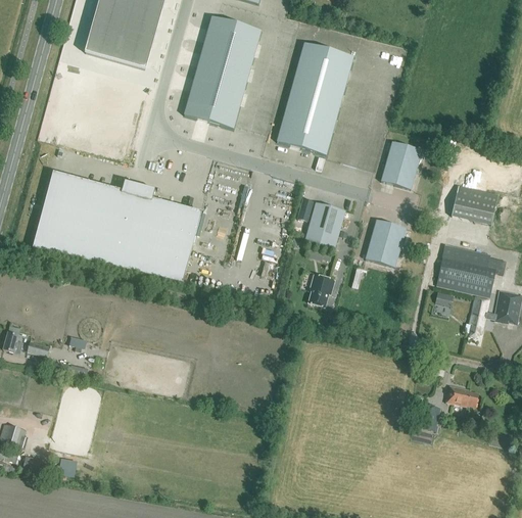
[(92,0),(90,9),(120,17),(122,7),(124,0),(92,0)]
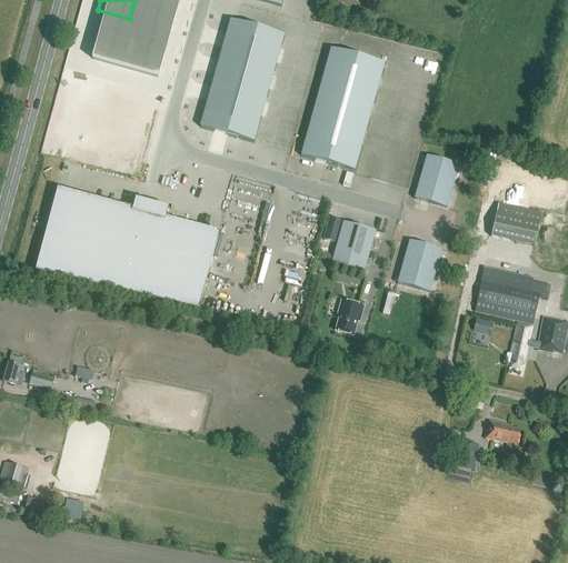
[(135,0),(132,8),(165,17),(168,6),(148,0),(135,0)]
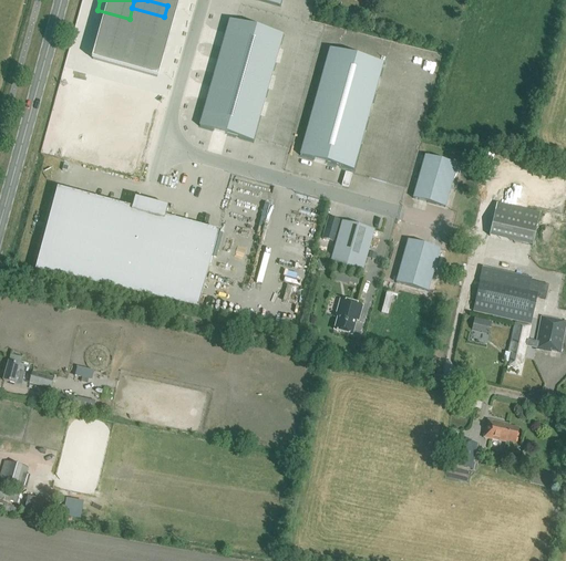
[(132,8),(130,19),(162,28),(164,17),(132,8)]
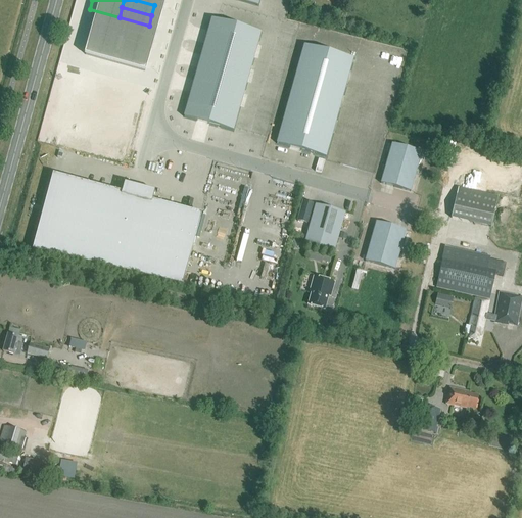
[(90,9),(85,29),(113,37),(120,17),(90,9)]
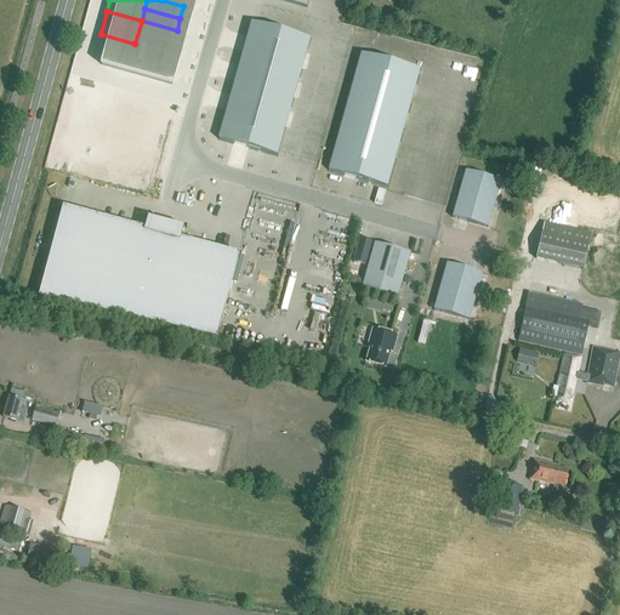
[(250,17),(217,134),(276,151),(308,33),(250,17)]
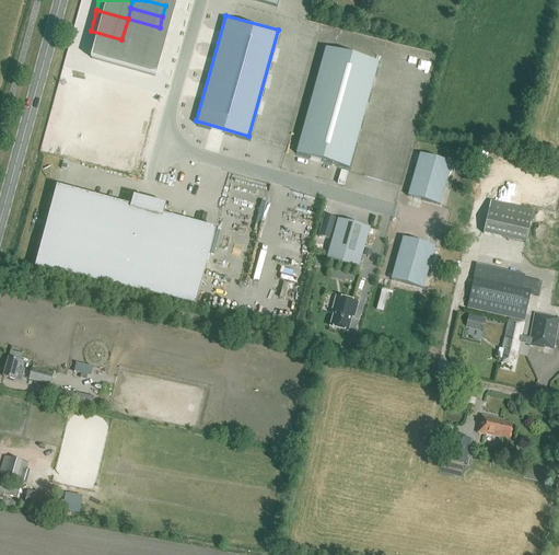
[(128,19),(121,39),(153,48),(160,27),(128,19)]
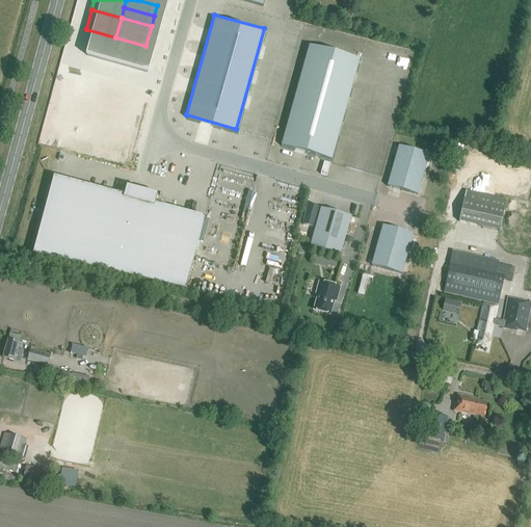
[(86,29),(80,50),(110,57),(115,37),(86,29)]
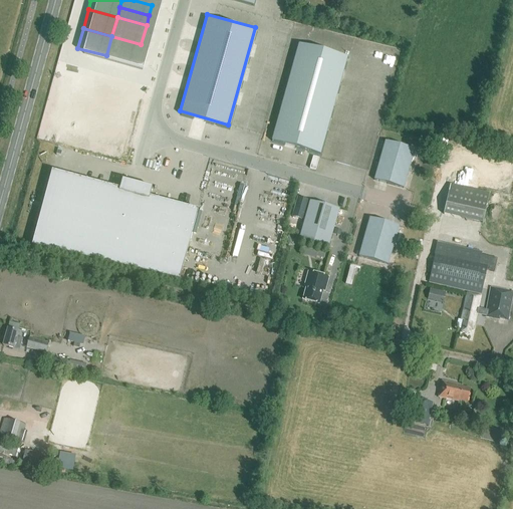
[(111,36),(106,55),(136,63),(141,44),(111,36)]
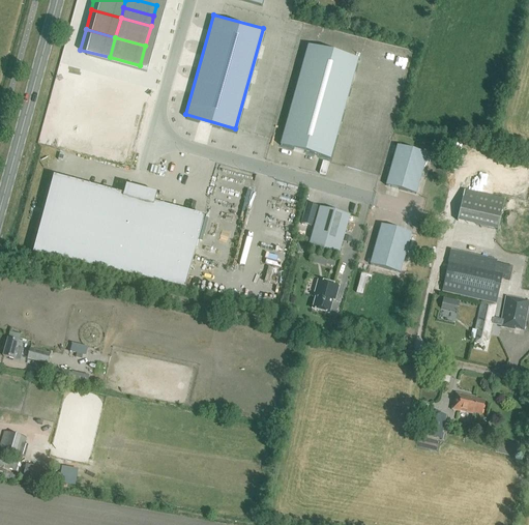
[(309,41),(281,141),(330,154),(358,55),(309,41)]
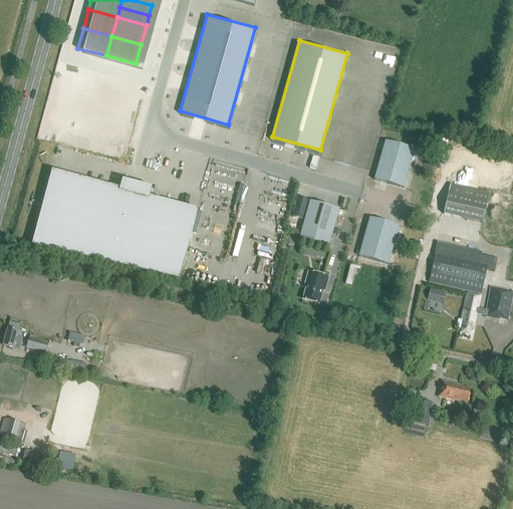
[(101,100),(107,81),(78,72),(72,92),(101,100)]
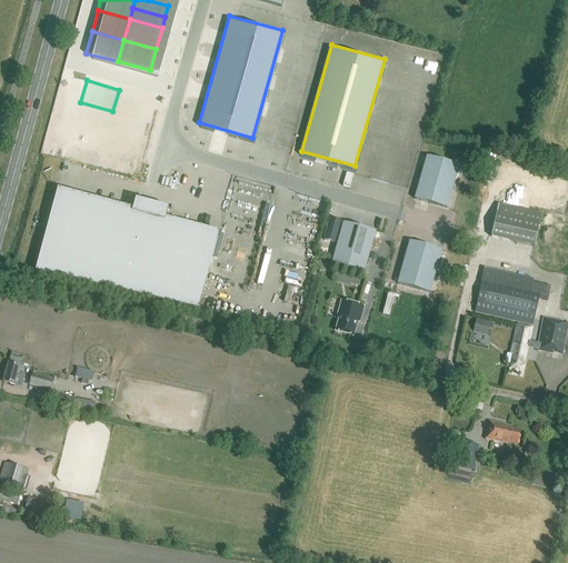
[(145,120),(151,99),(119,90),(112,111),(145,120)]
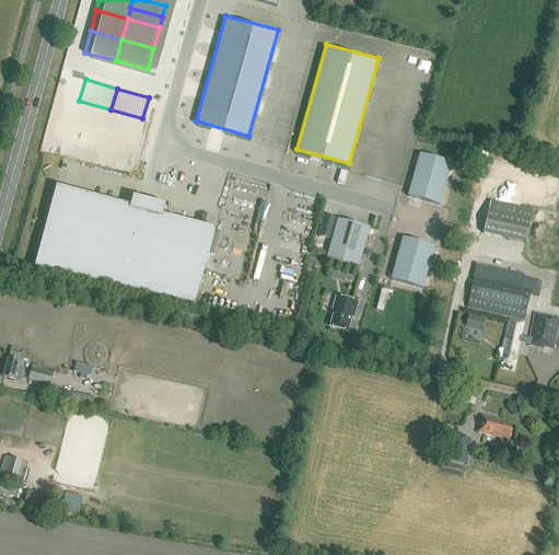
[(105,130),(111,110),(79,101),(73,122),(105,130)]
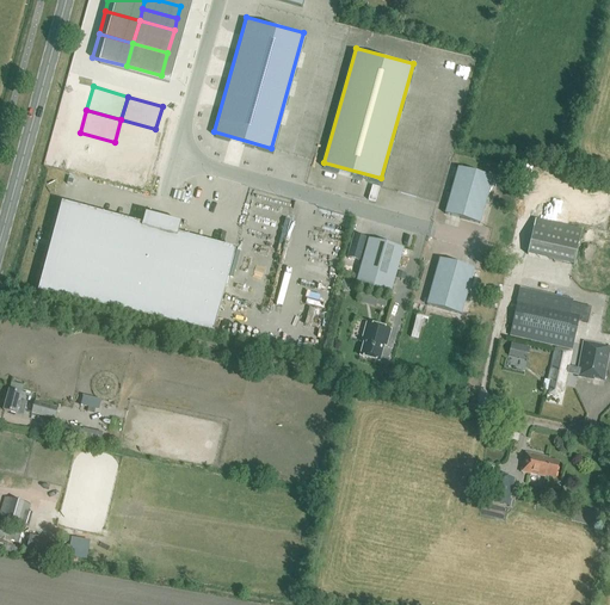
[(149,152),(155,129),(121,119),(115,142),(149,152)]
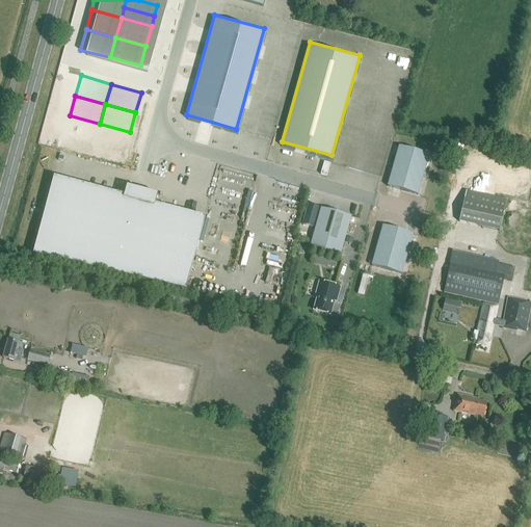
[(94,143),(100,124),(70,115),(63,135),(94,143)]
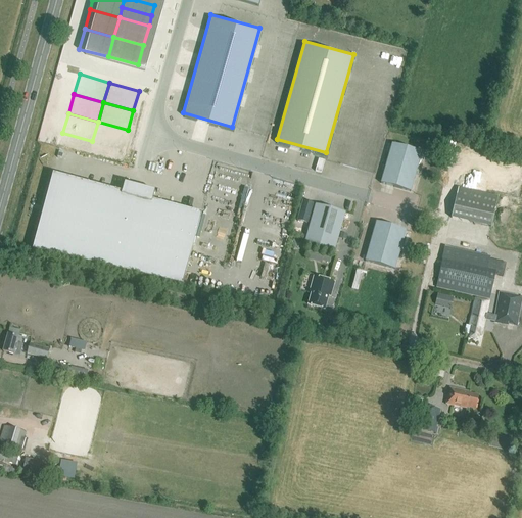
[(122,149),(128,130),(98,122),(92,141),(122,149)]
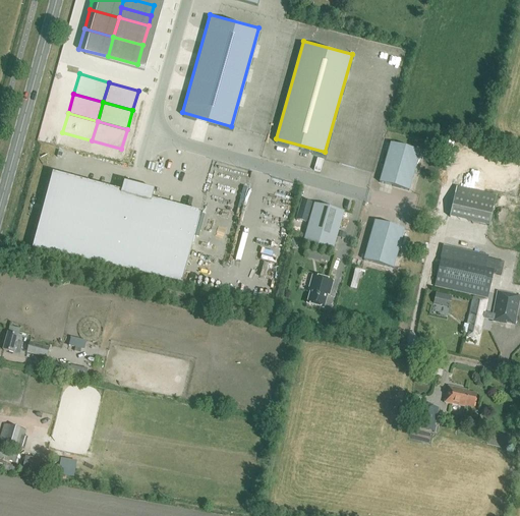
[(410,186),(421,148),(392,138),(381,178),(410,186)]
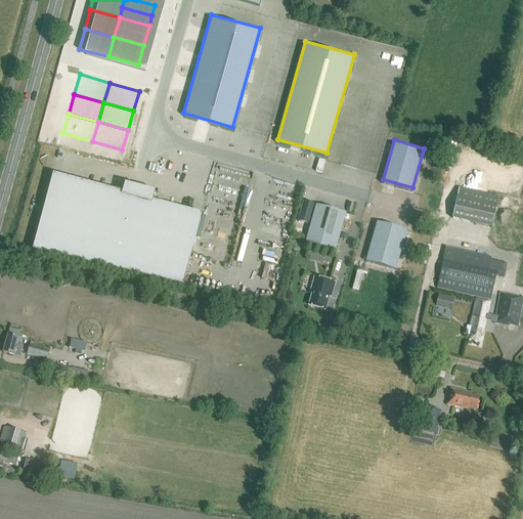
[(522,155),(471,142),(453,215),(522,231),(522,155)]
